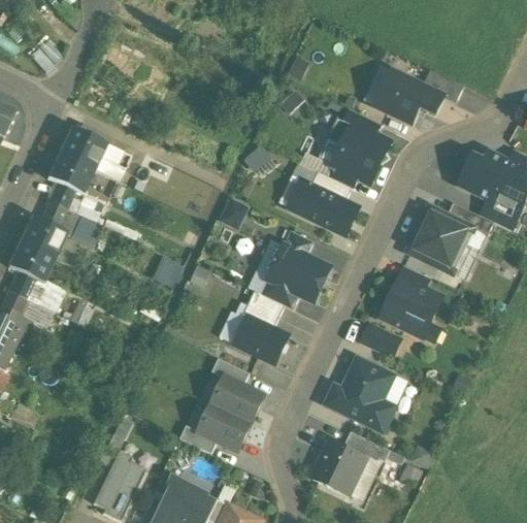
[(62,55),(48,39),(40,45),(55,62),(62,55)]
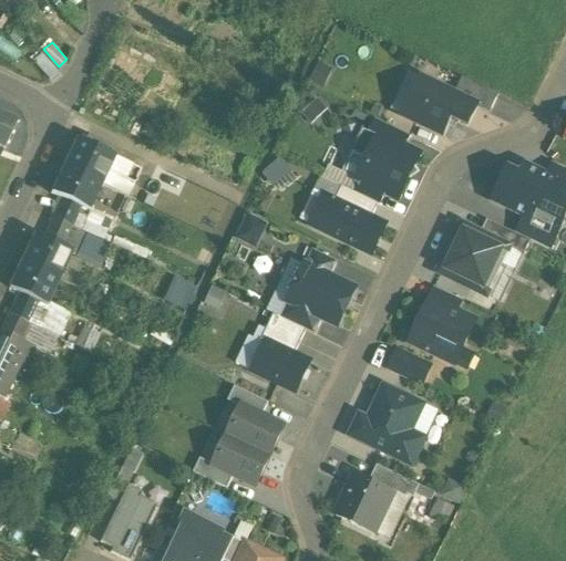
[(49,75),(58,68),(42,50),(33,58),(49,75)]
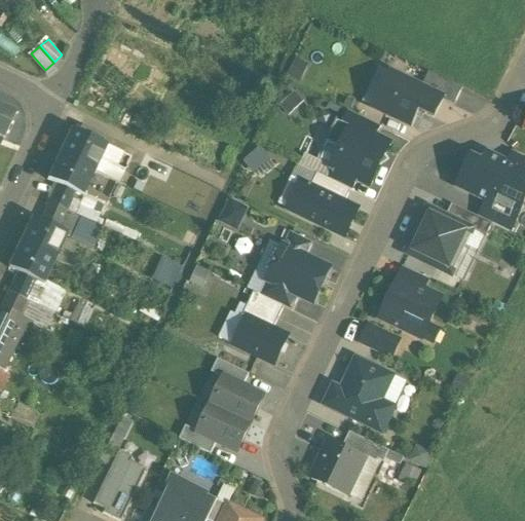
[(422,84),(391,69),(374,104),(411,121),(419,106),(435,113),(444,96),(444,95),(422,84)]
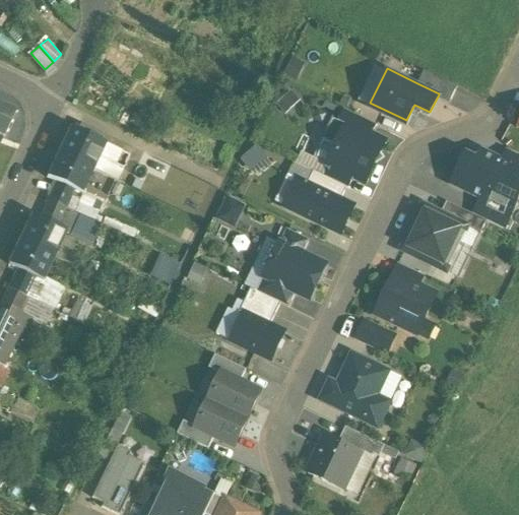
[(458,83),(425,68),(417,83),(439,93),(439,94),(450,100),(458,83)]
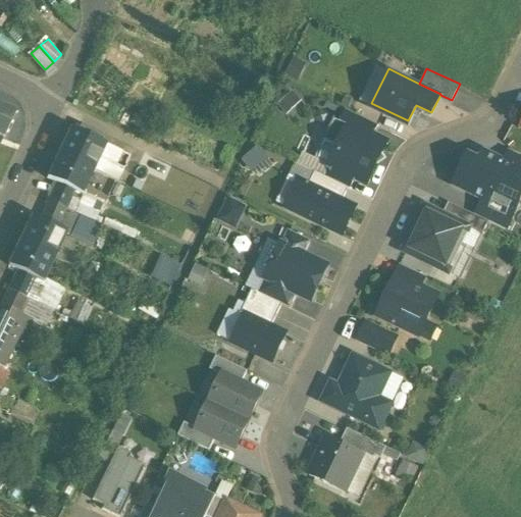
[(15,109),(0,101),(0,132),(4,135),(15,109)]
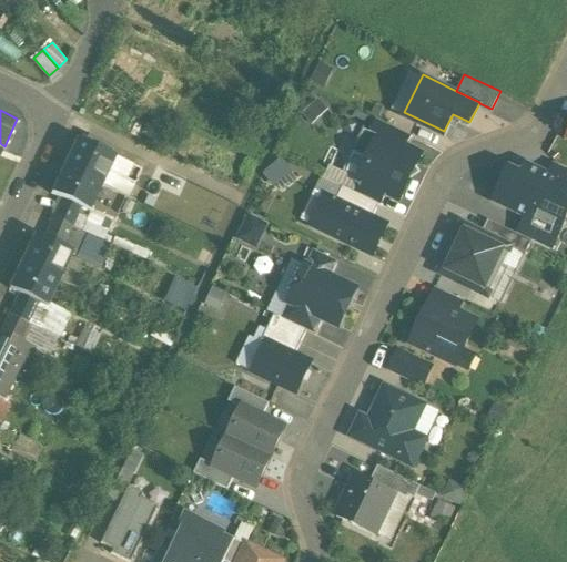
[(413,133),(376,116),(371,129),(371,130),(381,134),(381,133),(407,145),(413,133)]
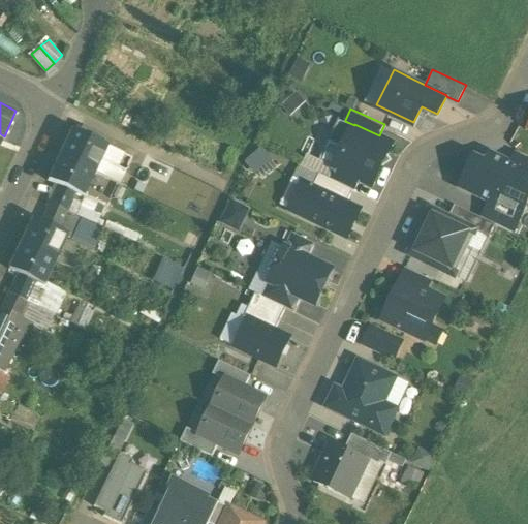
[(340,117),(330,139),(344,146),(354,125),(345,121),(345,120),(340,117)]
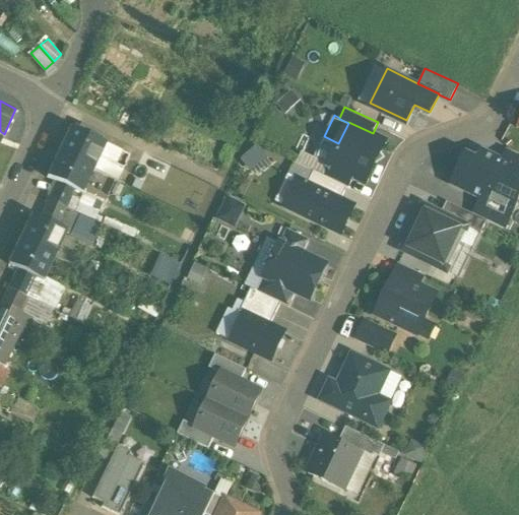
[(373,133),(348,122),(348,123),(338,143),(329,162),(333,164),(354,175),(366,180),(385,139),(373,133)]
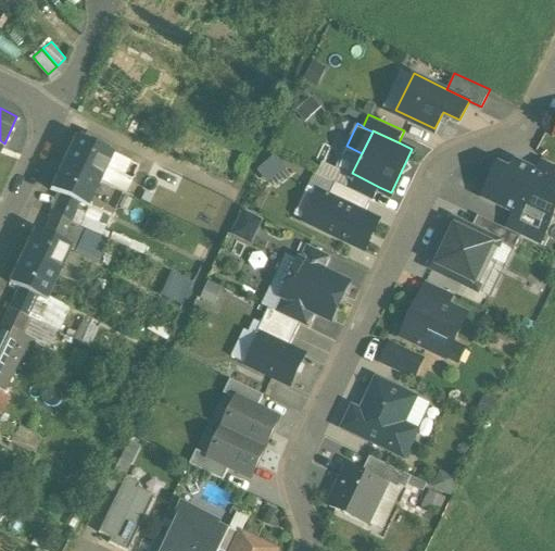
[(112,152),(76,135),(63,161),(100,177),(105,165),(112,152)]
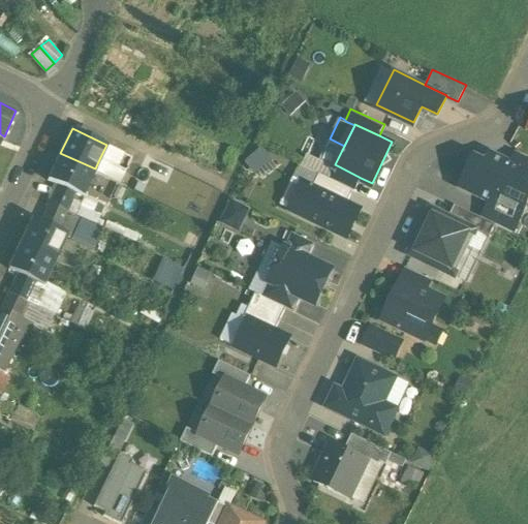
[(131,156),(106,145),(100,157),(125,170),(131,156)]
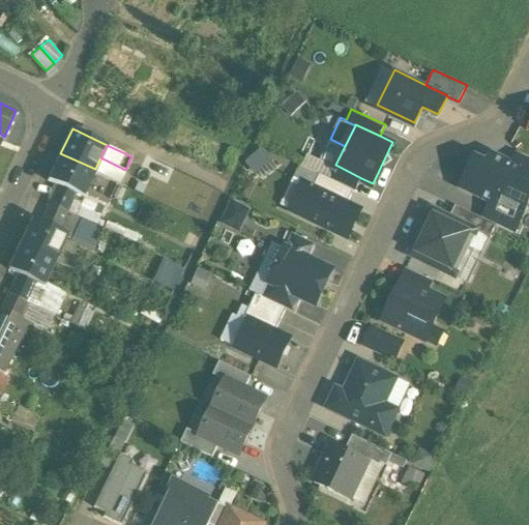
[(485,147),(467,185),(494,198),(523,211),(528,199),(528,168),(515,162),(485,147)]
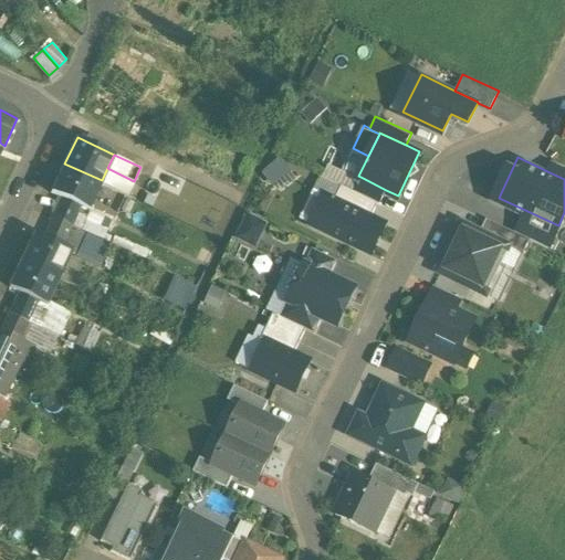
[(276,162),(267,170),(273,179),(283,170),(276,162)]
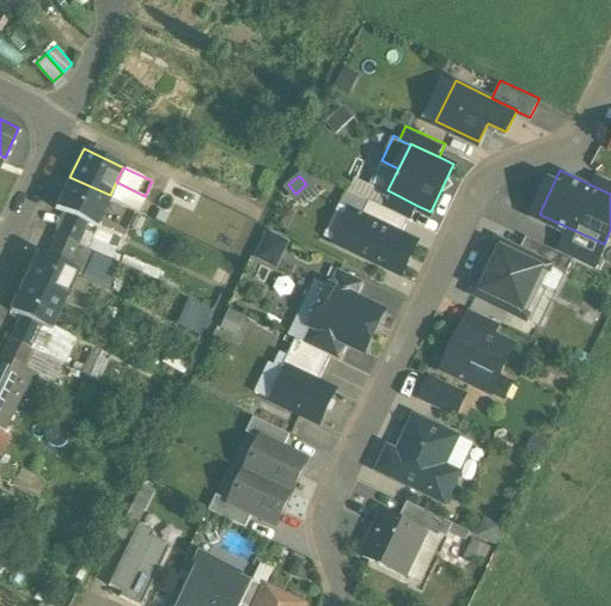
[(610,181),(599,176),(594,187),(610,194),(610,181)]
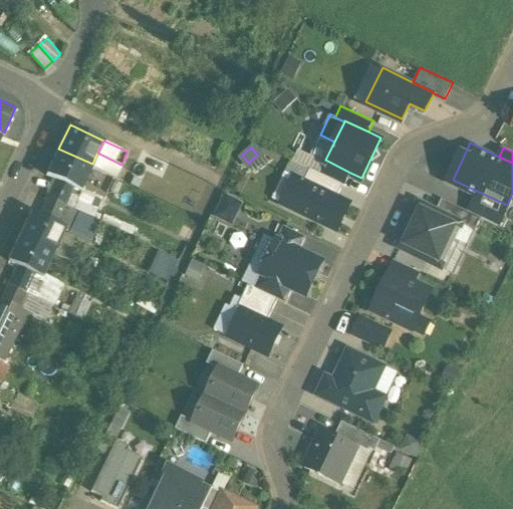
[(92,164),(58,149),(47,173),(73,185),(80,188),(92,164)]
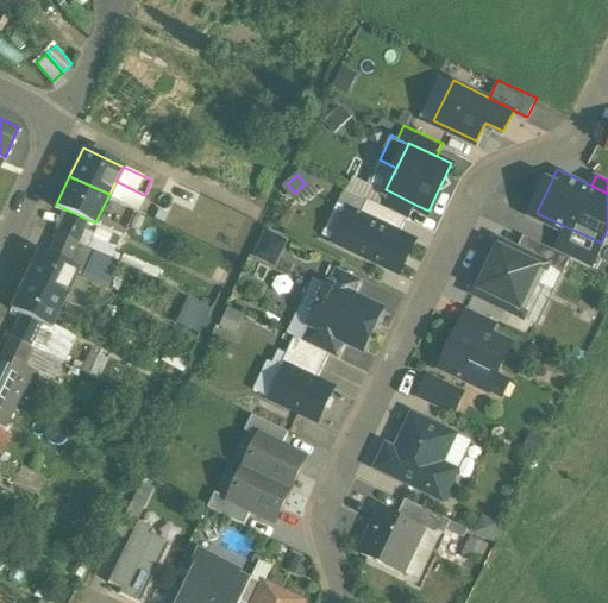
[(415,205),(390,192),(384,205),(387,206),(407,215),(409,217),(415,205)]
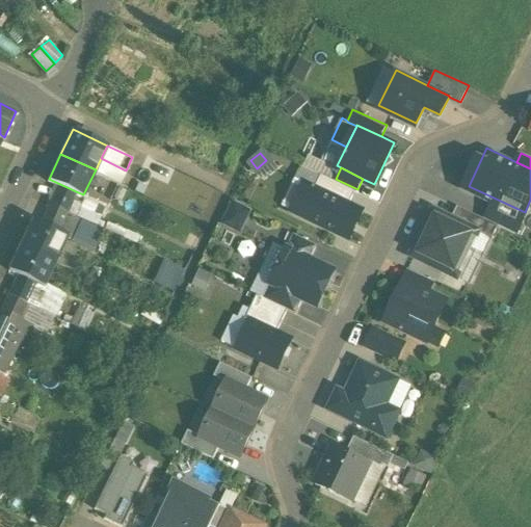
[(316,184),(316,185),(333,193),(338,180),(336,179),(322,173),(316,184)]
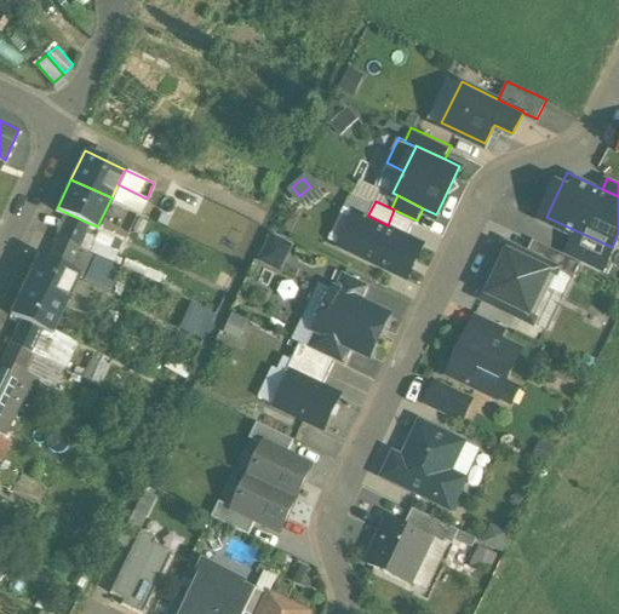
[(344,206),(330,236),(340,241),(355,211),(344,206)]
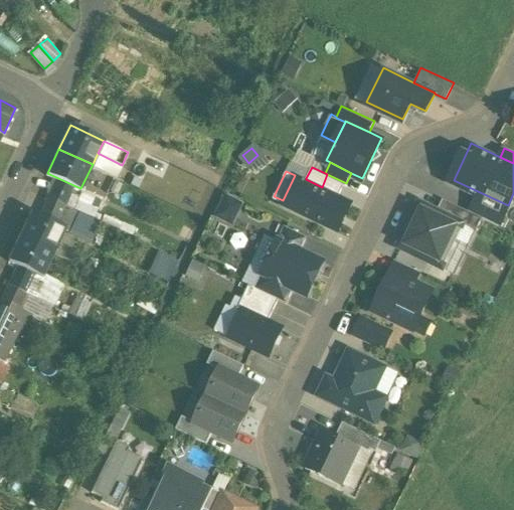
[(304,178),(296,174),(283,200),(283,201),(338,228),(351,201),(322,187),(306,179),(306,178),(304,177),(304,178)]
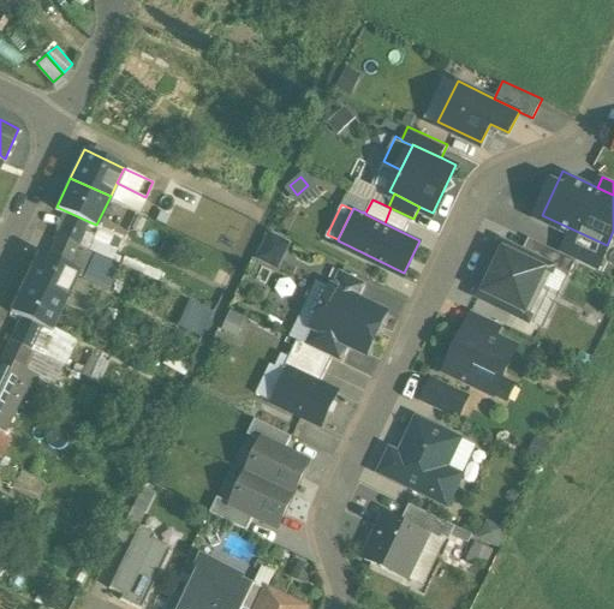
[(411,218),(391,208),(385,224),(404,232),(411,218)]
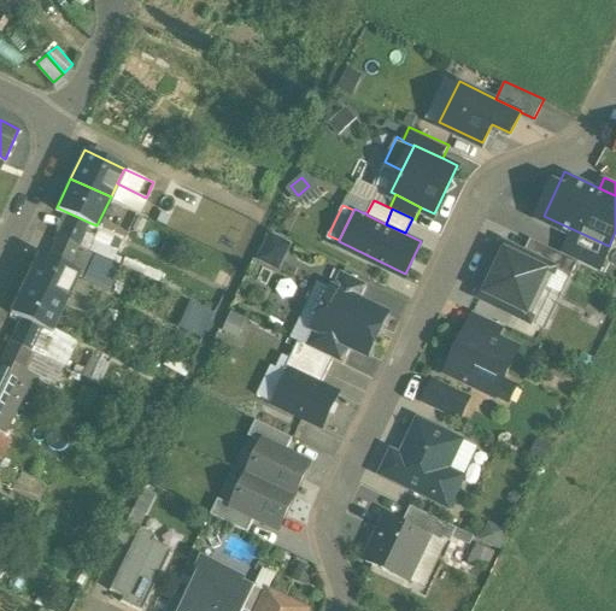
[(88,222),(68,213),(58,235),(78,244),(88,222)]
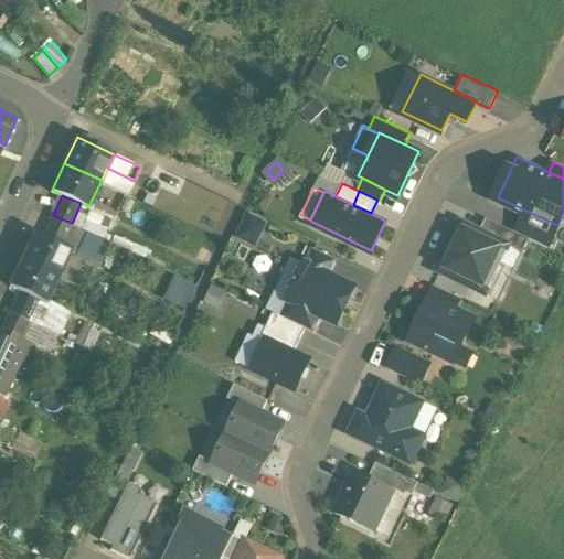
[(243,235),(263,240),(270,215),(251,208),(243,235)]
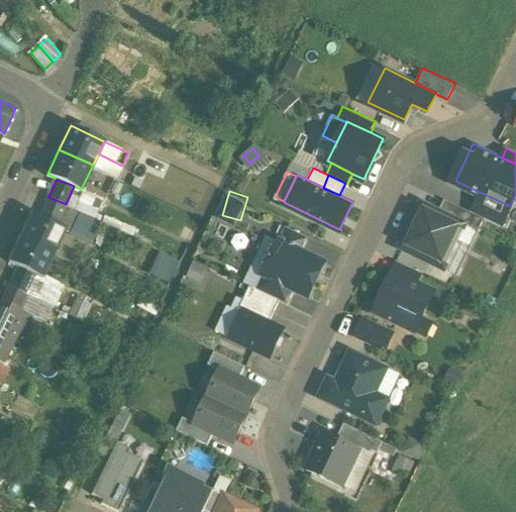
[(510,206),(482,193),(474,212),(483,216),(502,224),(510,206)]
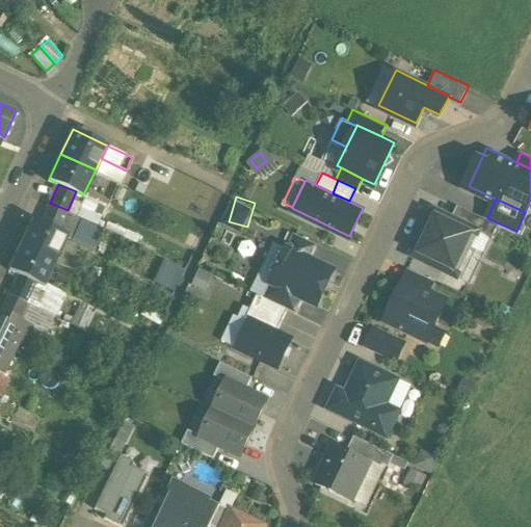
[(68,210),(50,203),(41,221),(58,230),(68,210)]
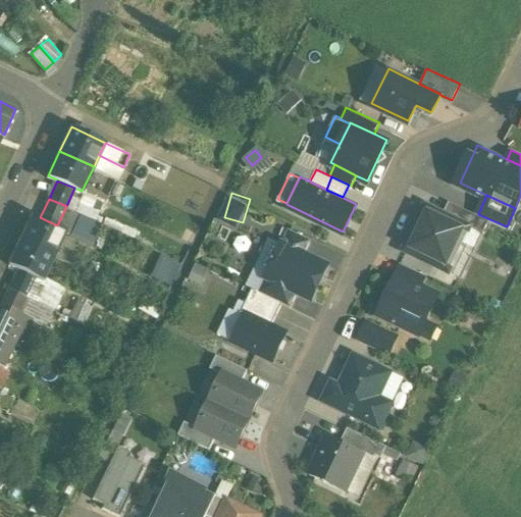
[(449,201),(445,211),(471,223),(483,228),(487,218),(478,214),(449,201)]
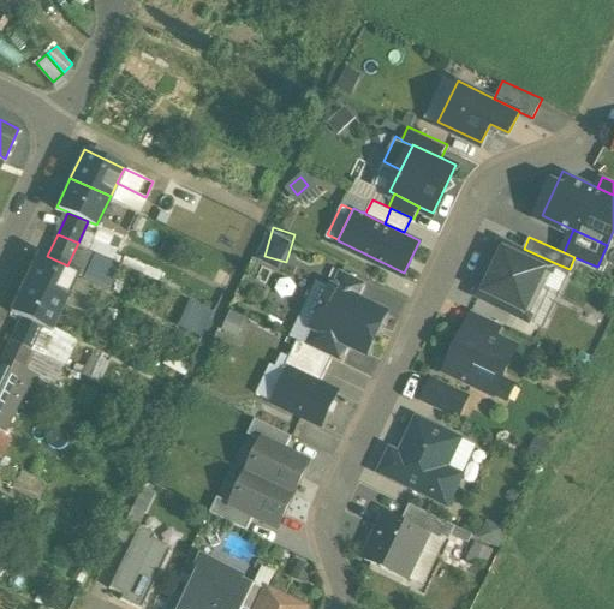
[(524,249),(500,239),(475,296),(529,320),(555,263),(524,249)]
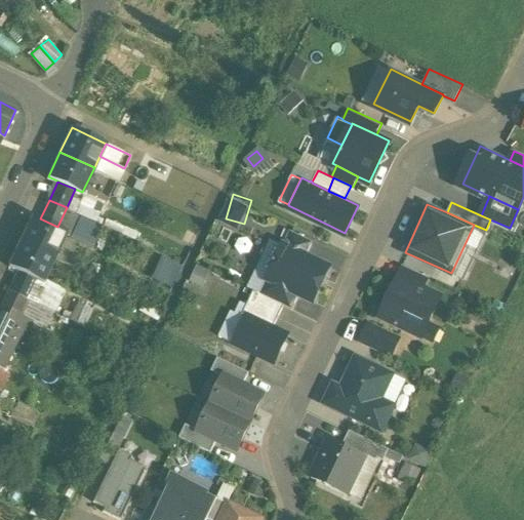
[(40,218),(34,215),(22,240),(54,255),(67,231),(57,227),(40,218)]
